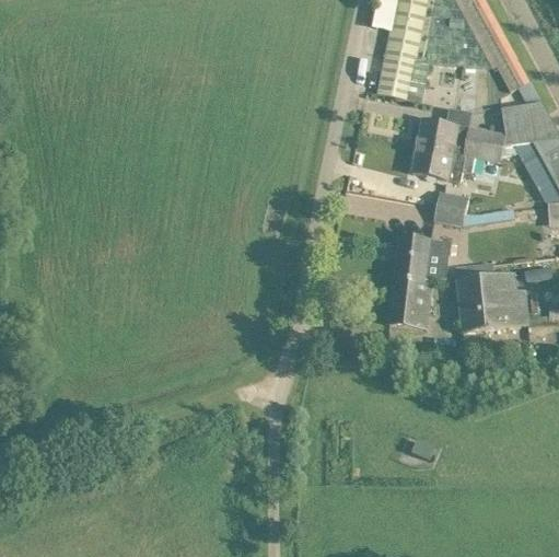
[(395,0),(376,93),(407,100),(421,103),(429,62),(415,60),(427,0),(395,0)]
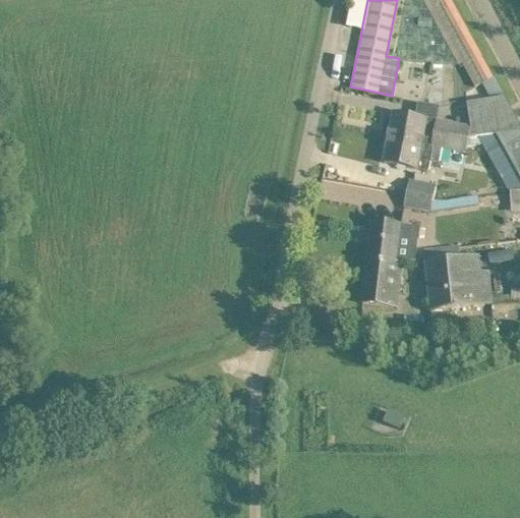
[(423,0),(458,63),(461,61),(474,84),(484,79),(494,97),(466,101),(471,134),(495,132),(501,131),(519,128),(519,124),(517,119),(510,107),(504,95),(452,0),(423,0)]
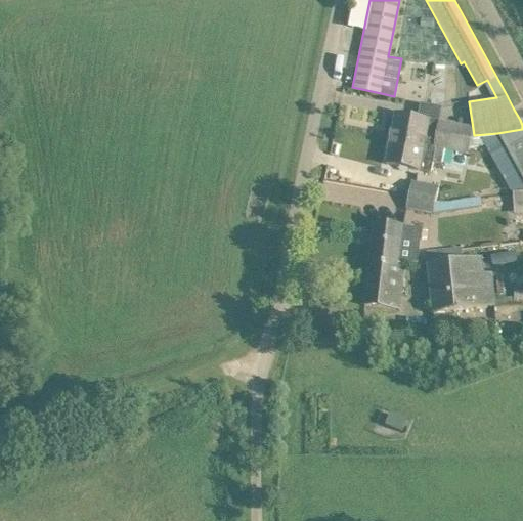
[(421,15),(420,25),(431,26),(432,16),(421,15)]
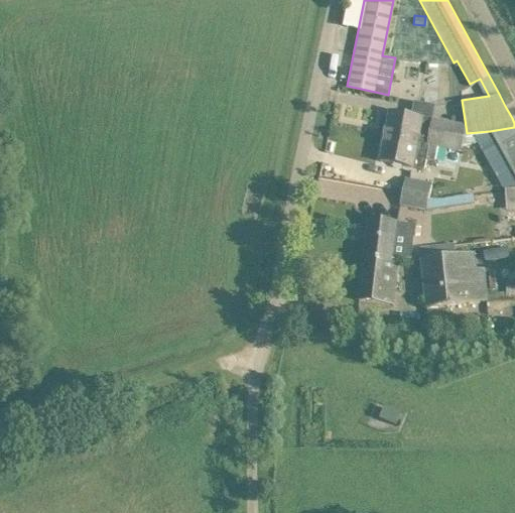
[(389,110),(384,134),(428,142),(438,144),(460,148),(465,125),(430,118),(433,105),(413,100),(410,114),(389,110)]
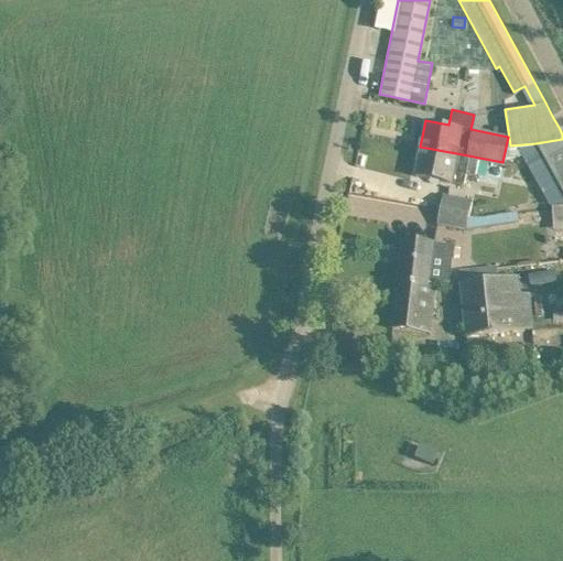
[(562,139),(542,142),(536,143),(562,193),(562,139)]
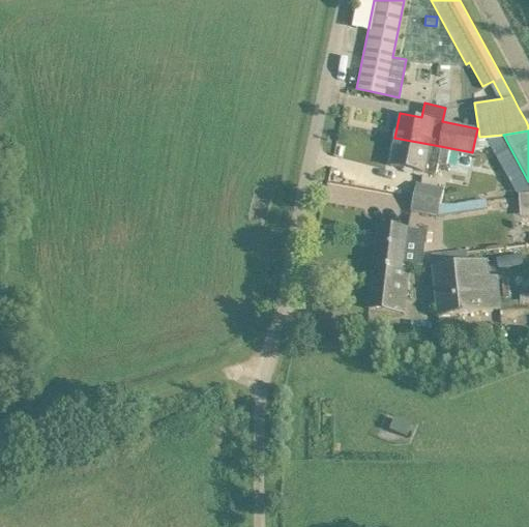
[(394,138),(389,163),(435,172),(437,162),(446,164),(450,148),(440,146),(394,138)]
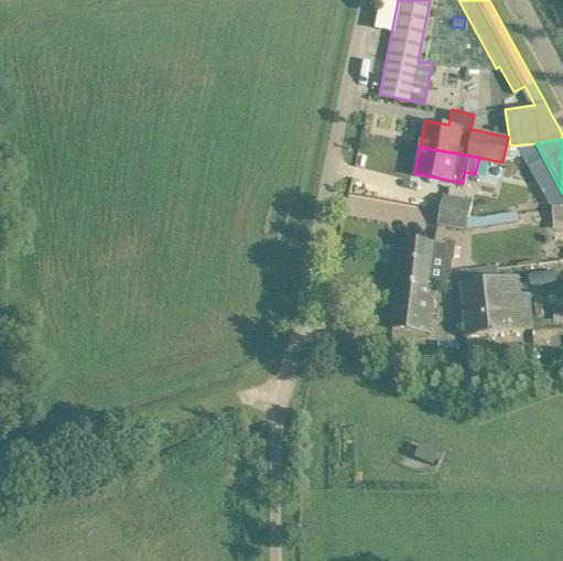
[(442,193),(440,207),(468,212),(468,213),(472,214),(493,211),(491,198),(472,197),(465,196),(466,189),(446,185),(445,193),(442,193)]
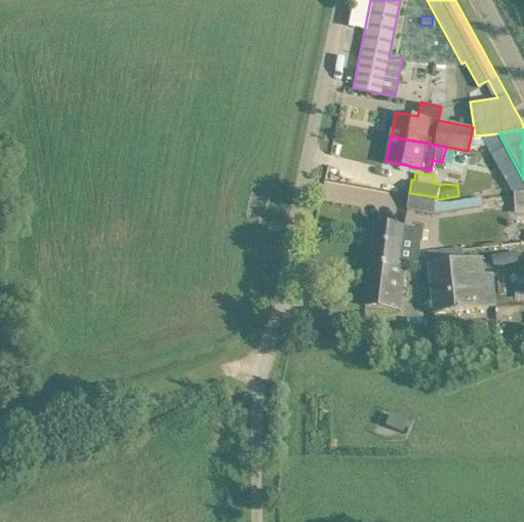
[(409,193),(406,205),(433,210),(433,211),(514,200),(513,190),(459,198),(458,196),(439,199),(436,198),(436,197),(409,193)]
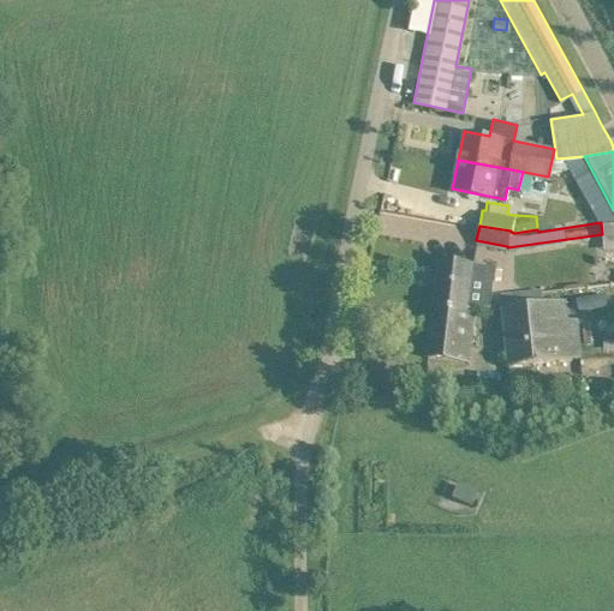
[(439,258),(433,305),(466,309),(468,304),(487,306),(492,264),(439,258)]
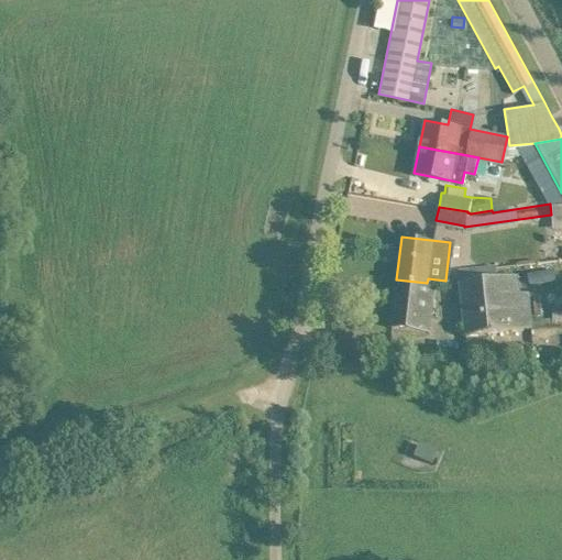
[(496,262),(456,266),(459,281),(497,276),(496,265),(496,262)]
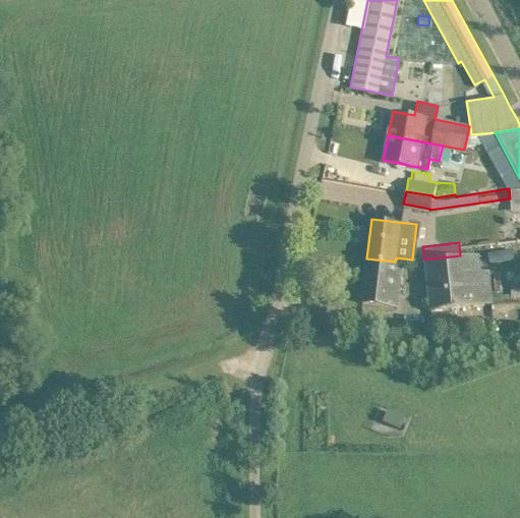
[(460,255),(424,260),(429,309),(490,302),(487,271),(481,271),(479,253),(460,255)]
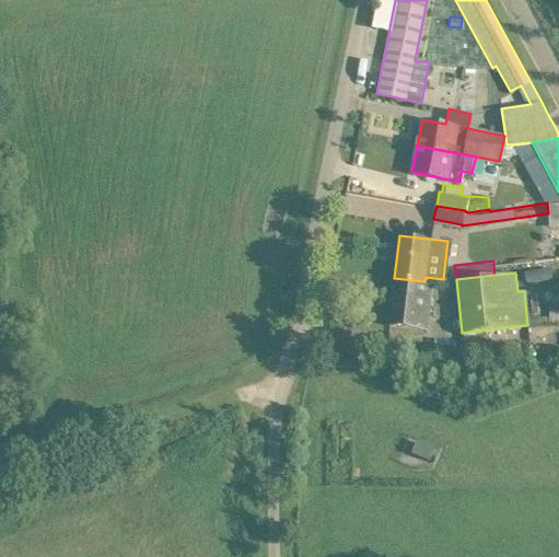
[(394,278),(388,324),(419,327),(424,281),(394,278)]
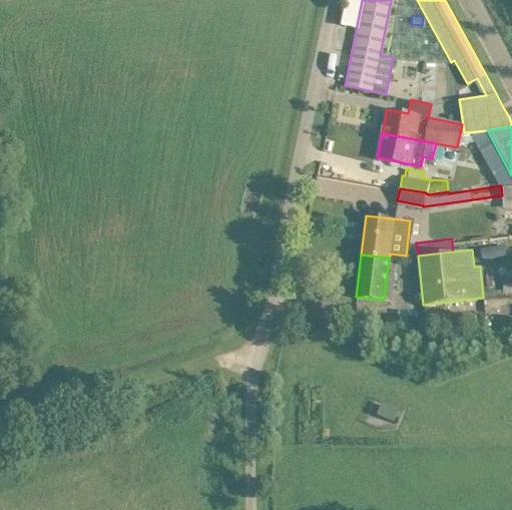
[(511,284),(503,284),(501,294),(511,294),(511,284)]
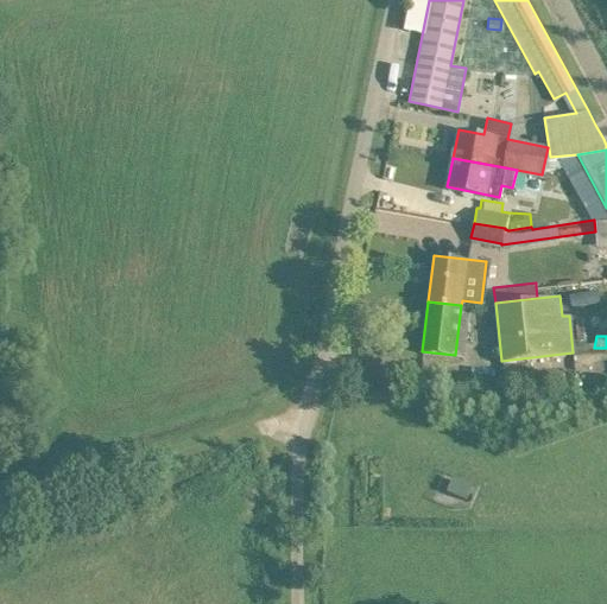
[(451,478),(447,490),(466,498),(470,485),(451,478)]
